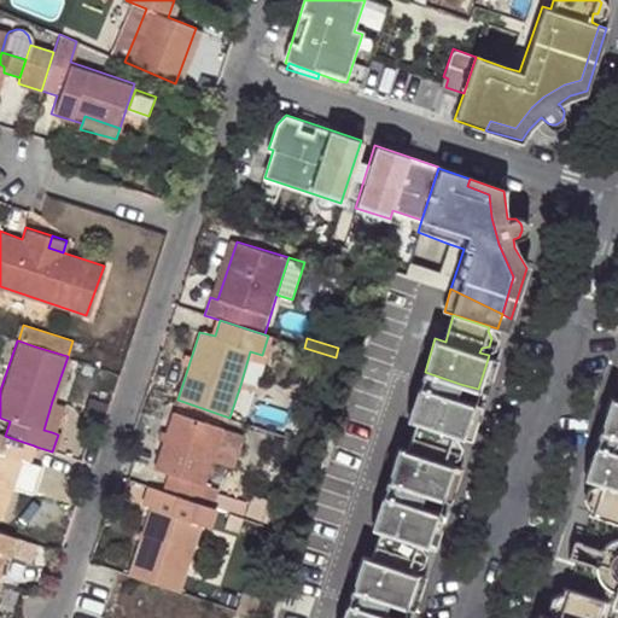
[(262,355),(250,351),(240,385),(251,389),(262,355)]
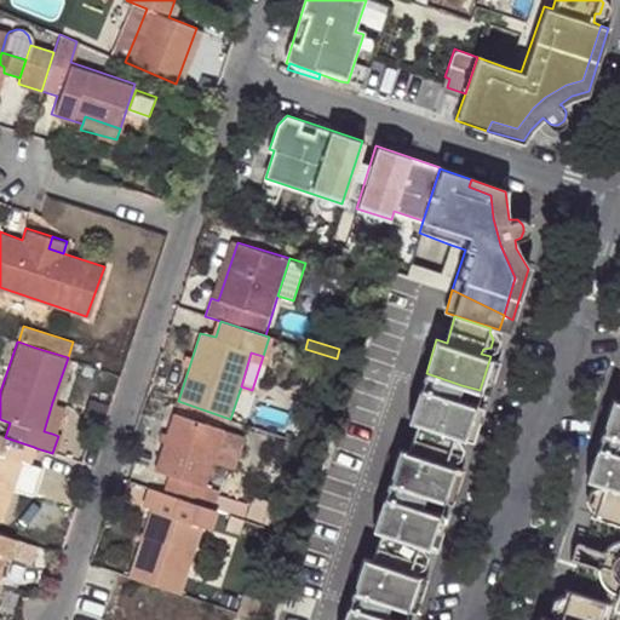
[(491,356),(480,390),(487,392),(498,360),(491,356)]
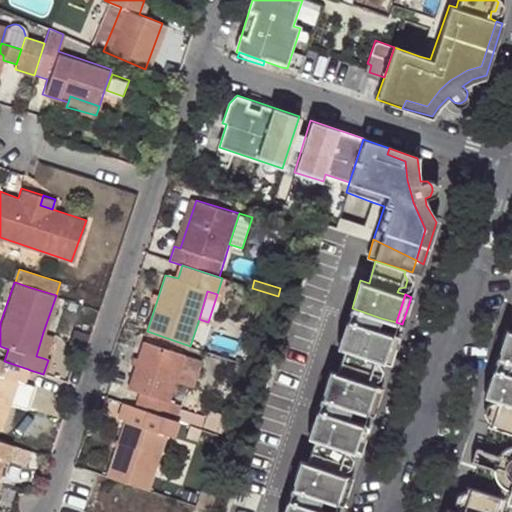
[(352,308),(348,319),(378,329),(381,318),(352,308)]
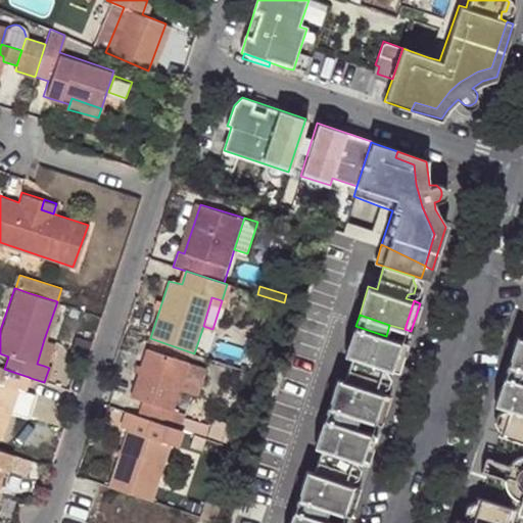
[(353,355),(345,381),(338,379),(329,406),(360,416),(374,421),(383,393),(374,390),(375,387),(378,387),(383,383),(385,375),(381,369),(382,366),(391,369),(400,341),(386,336),(355,326),(346,353),(353,355)]
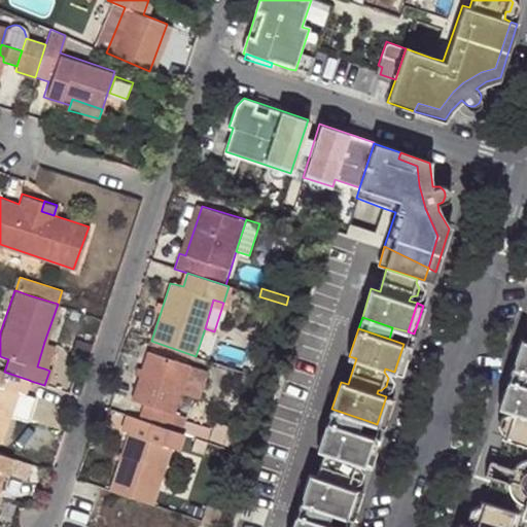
[(526,342),(520,340),(511,366),(519,370),(526,344),(526,342)]
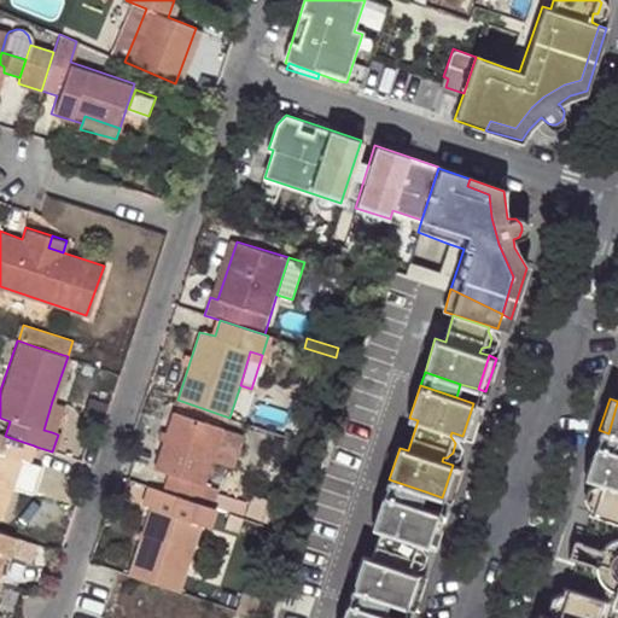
[(52,401),(44,430),(52,432),(62,404),(52,401)]
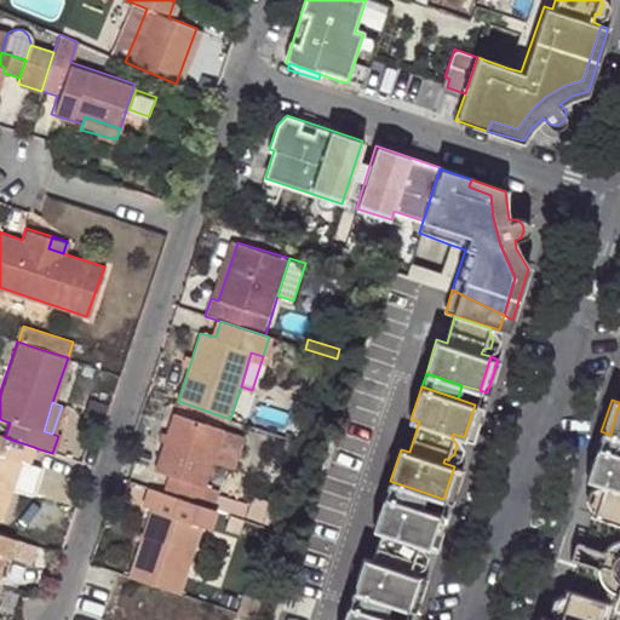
[(475,405),(464,437),(471,440),(482,407),(475,405)]
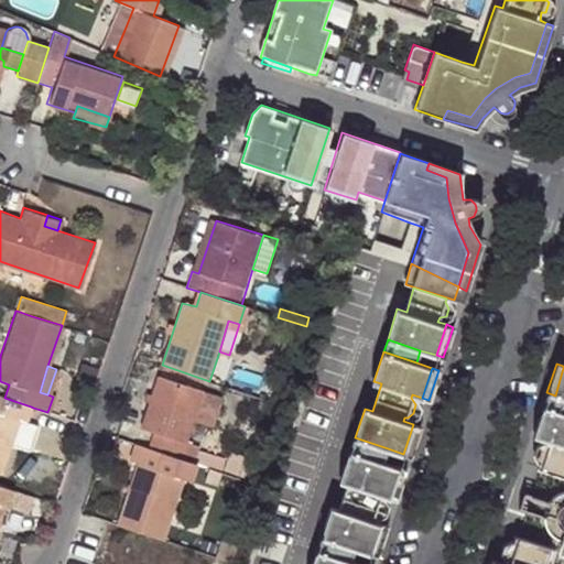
[(199,448),(190,445),(196,421),(206,392),(160,376),(142,429),(158,433),(152,449),(187,462),(195,464),(199,448)]
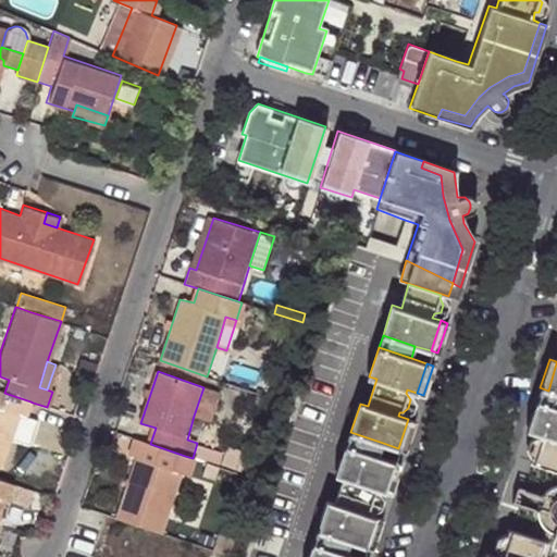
[(212,391),(203,387),(194,416),(202,419),(212,391)]
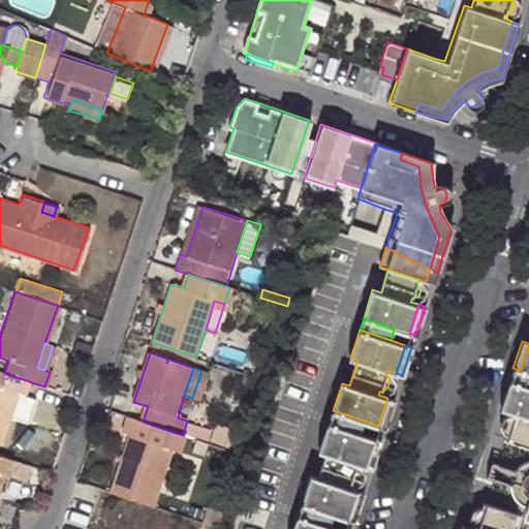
[(512,368),(508,381),(517,383),(528,387),(528,373),(521,371),(512,368)]
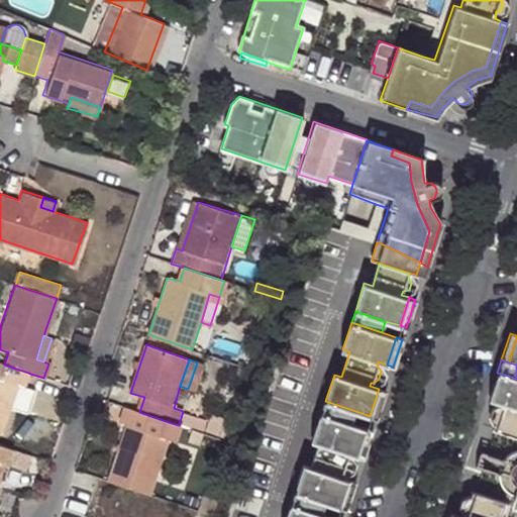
[(0,433),(1,434),(10,408),(17,386),(25,389),(30,374),(28,373),(4,365),(0,363),(0,433)]
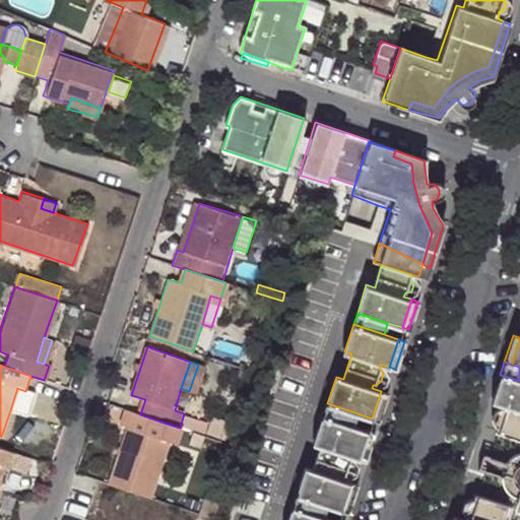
[(499,404),(508,377),(500,375),(492,402),(499,404)]
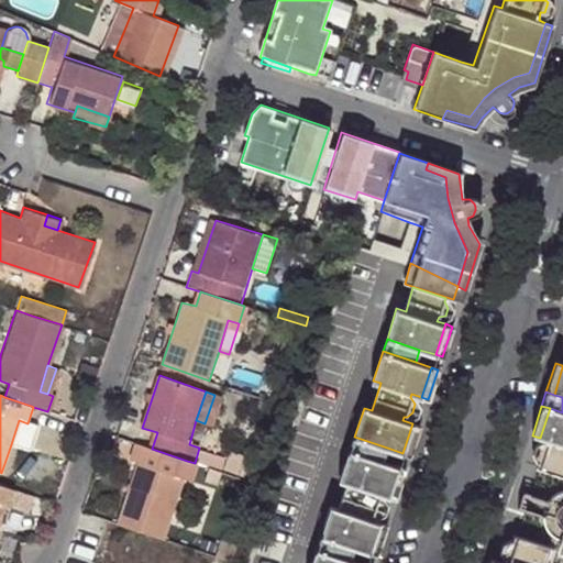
[(562,412),(550,408),(540,438),(548,440),(562,445),(562,412)]
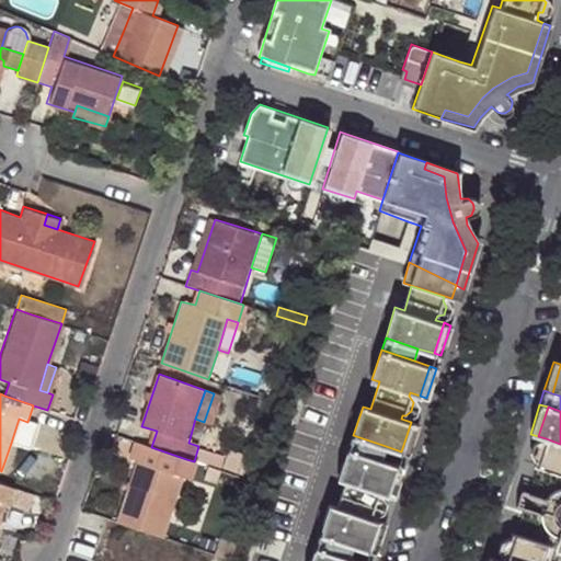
[(27,422),(19,419),(11,443),(20,445),(27,422)]
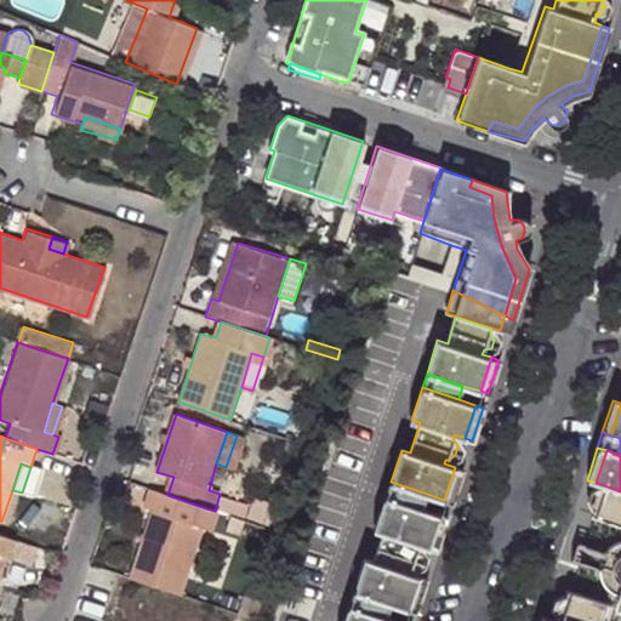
[(391,482),(386,497),(422,508),(427,494),(391,482)]
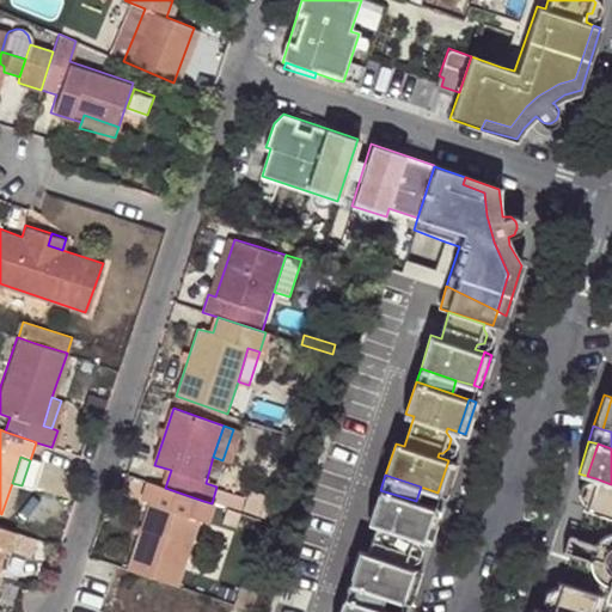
[(611,519),(611,484),(595,478),(593,483),(583,483),(577,497),(579,500),(581,502),(585,505),(586,505),(585,510),(611,519)]
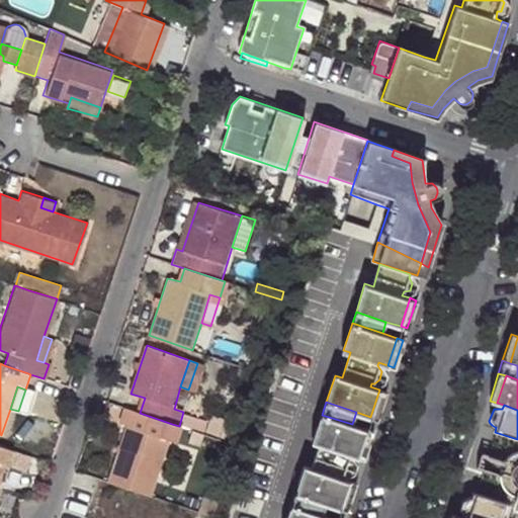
[(149,496),(156,472),(167,440),(172,424),(140,413),(124,409),(119,425),(126,427),(108,483),(149,496)]
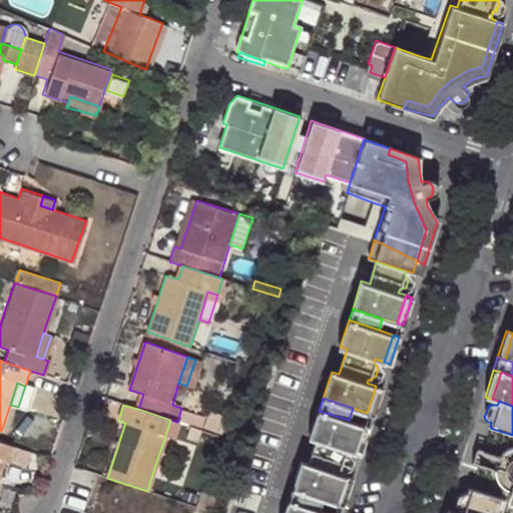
[(363,425),(349,420),(319,411),(311,436),(317,438),(309,463),(302,462),(293,488),(322,498),(337,503),(347,475),(338,472),(340,468),(343,468),(346,465),(347,456),(345,451),(346,449),(355,451),(363,425)]
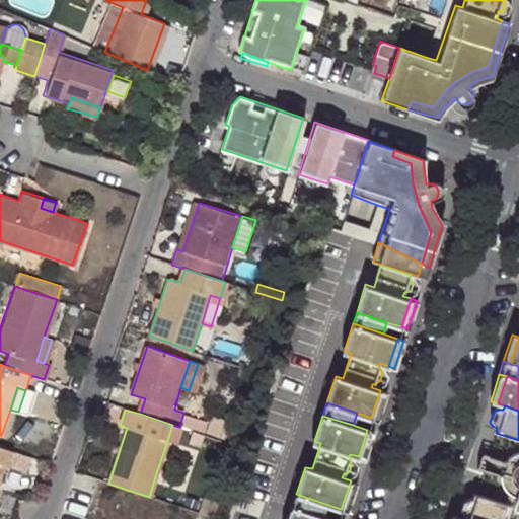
[(367,430),(359,456),(365,458),(373,432),(367,430)]
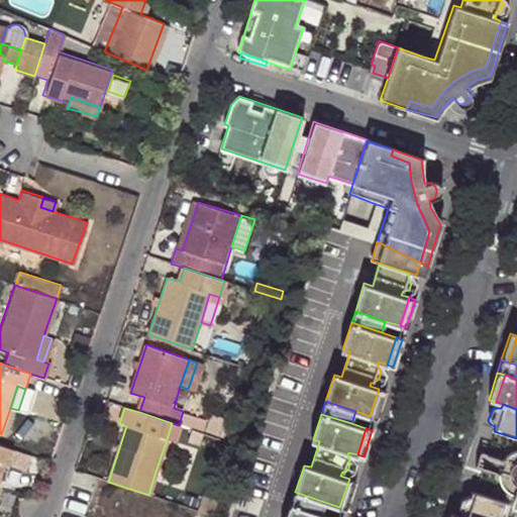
[(0,475),(9,448),(0,444),(0,475)]
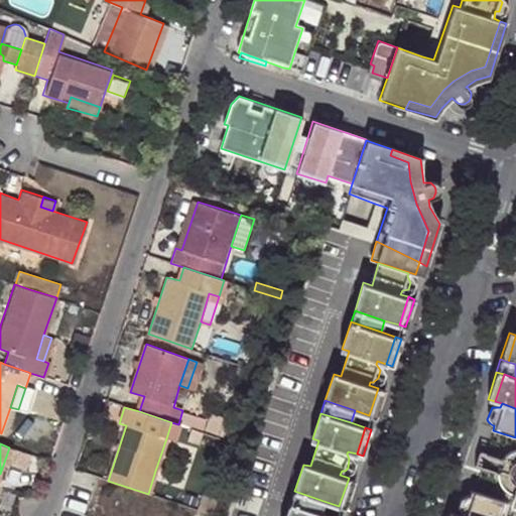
[(508,463),(509,462),(485,454),(479,469),(505,477),(505,472),(506,468),(508,463)]
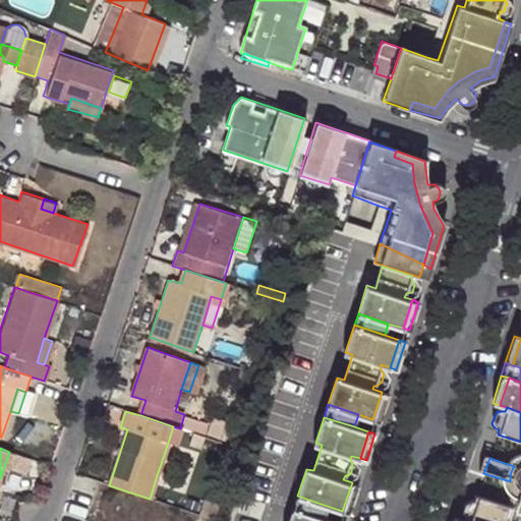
[(520,459),(519,462),(514,466),(513,467),(511,472),(510,476),(510,481),(510,484),(512,489),(515,495),(518,499),(520,500),(520,459)]
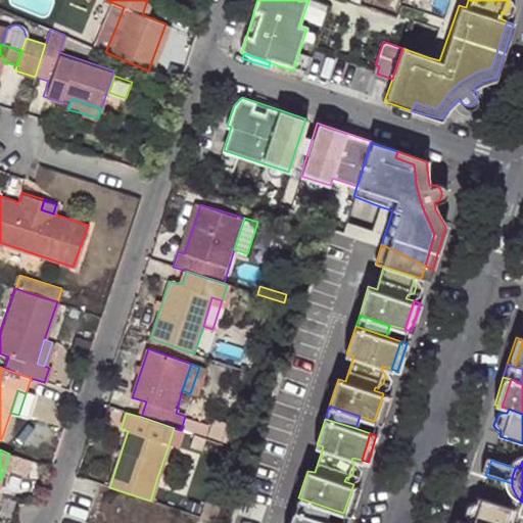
[(353,484),(343,513),(350,515),(360,486),(353,484)]
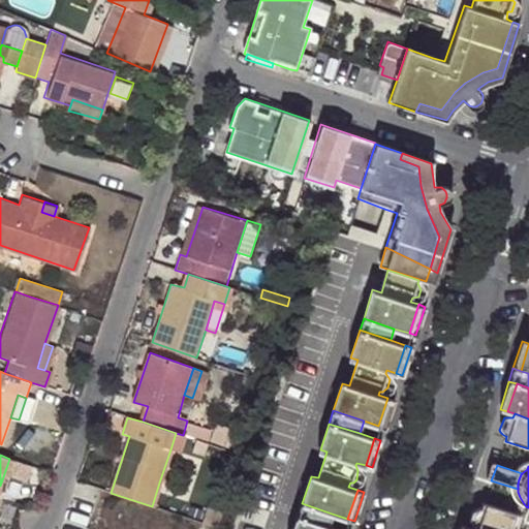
[(329,526),(332,514),(302,503),(298,516),(329,526)]
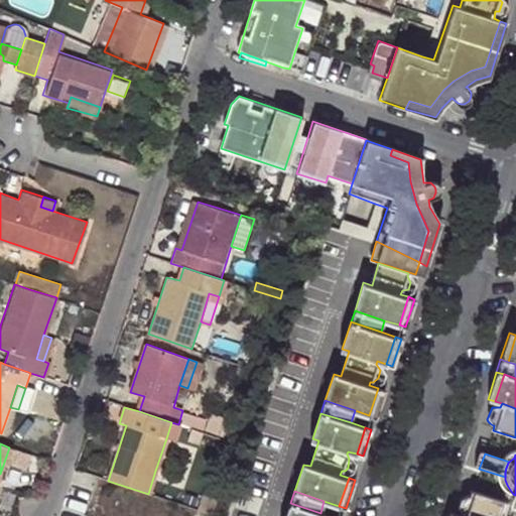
[(459,508),(466,510),(463,515),(457,513),(456,515),(498,515),(503,503),(472,492),(470,495),(464,493),(459,508)]
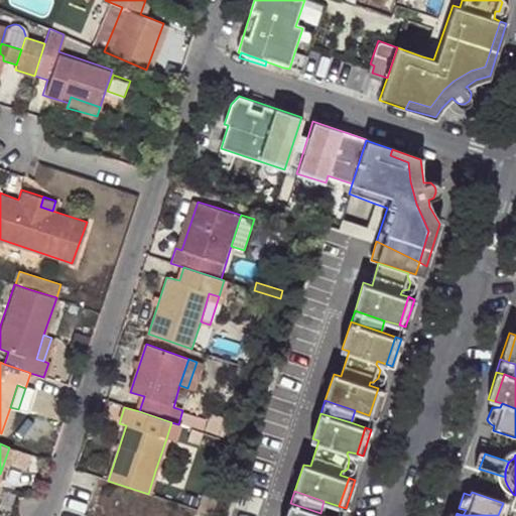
[(331,515),(320,513),(290,503),(285,515),(331,515)]
